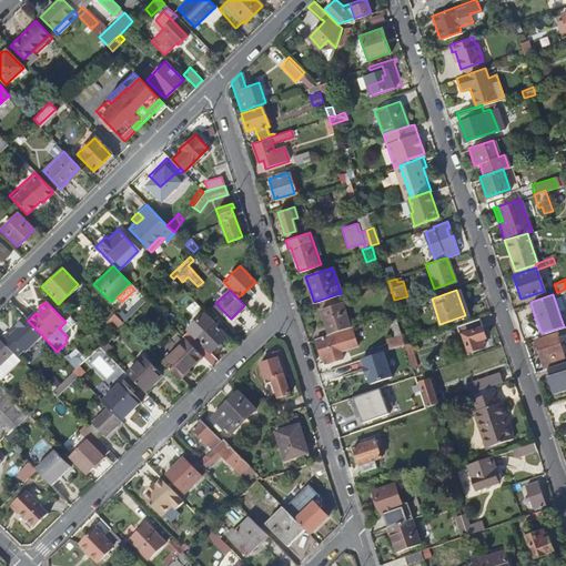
[(320,310),(327,334),(350,326),(341,302),(320,310)]
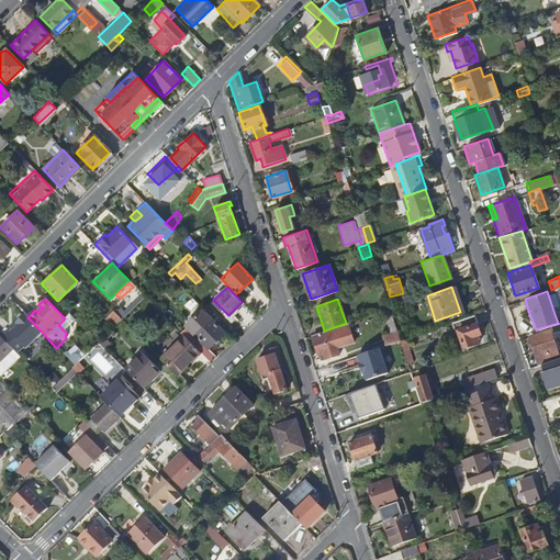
[(179,332),(182,335),(199,351),(209,362),(214,357),(206,349),(223,333),(208,317),(210,316),(202,308),(185,325),(186,326),(179,332)]
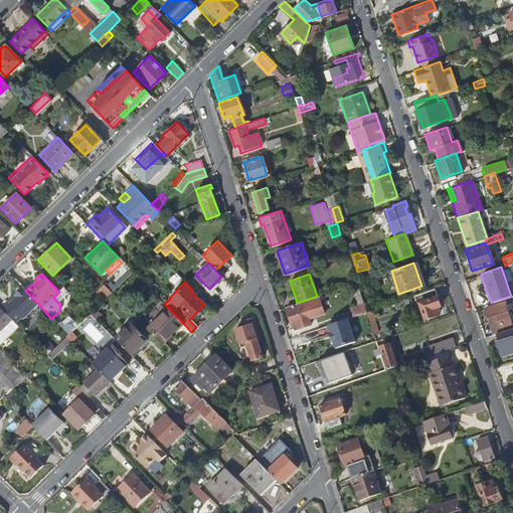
[(350,285),(357,306),(363,304),(356,283),(350,285)]
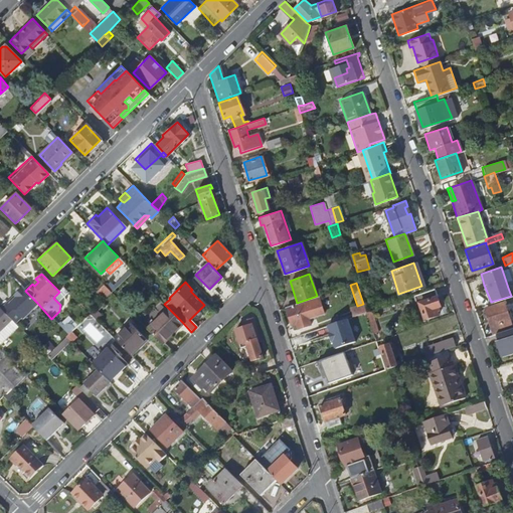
[(103,284),(95,292),(102,299),(110,292),(103,284)]
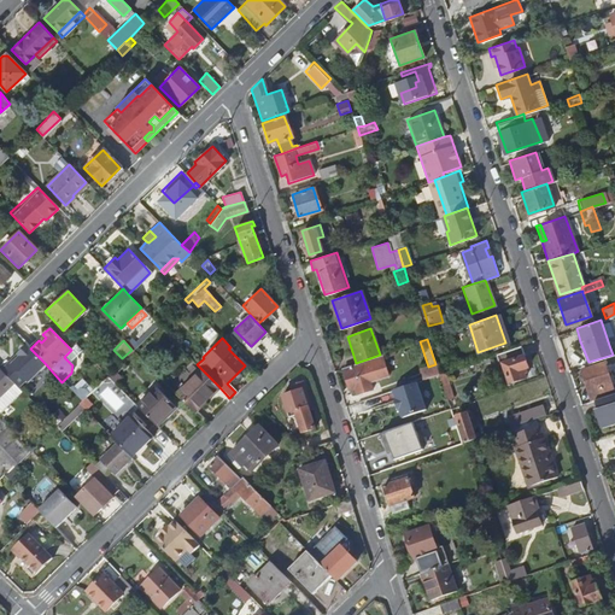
[(45,363),(30,349),(25,344),(16,353),(18,356),(10,363),(7,361),(0,368),(19,387),(45,363)]
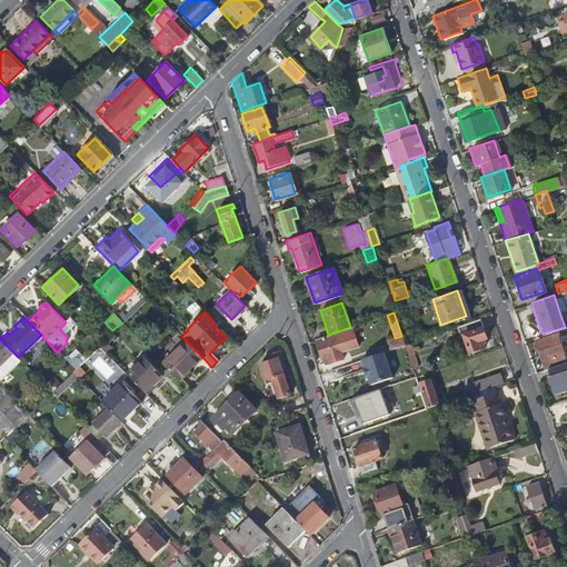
[(463,334),(469,352),(484,348),(480,339),(486,338),(480,318),(457,327),(460,336),(463,334)]
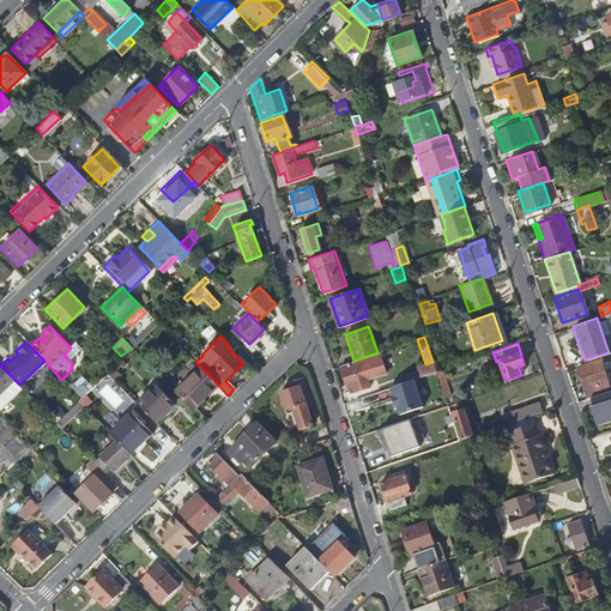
[(16,351),(7,358),(10,361),(18,354),(16,351)]
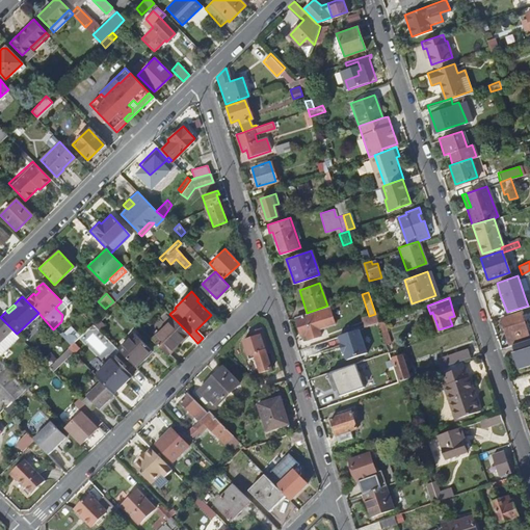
[(294,317),(300,335),(305,333),(307,339),(320,335),(318,327),(334,322),(328,306),(327,306),(307,313),(294,317)]
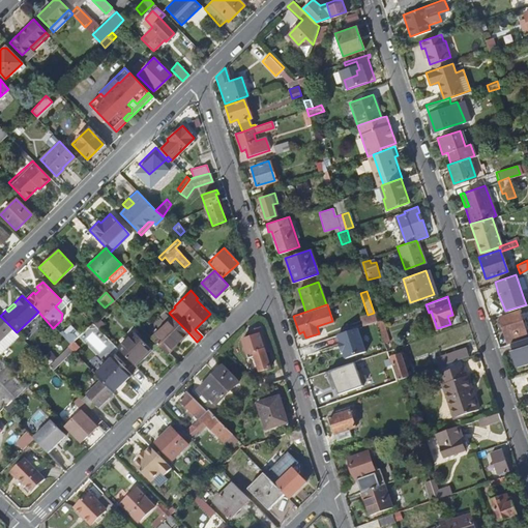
[(498,316),(507,344),(510,343),(526,338),(527,336),(518,310),(498,316)]
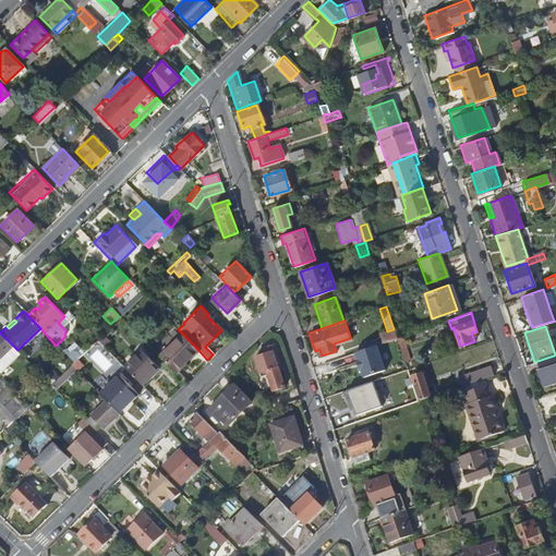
[(379,334),(382,342),(397,338),(394,329),(387,331),(379,334)]
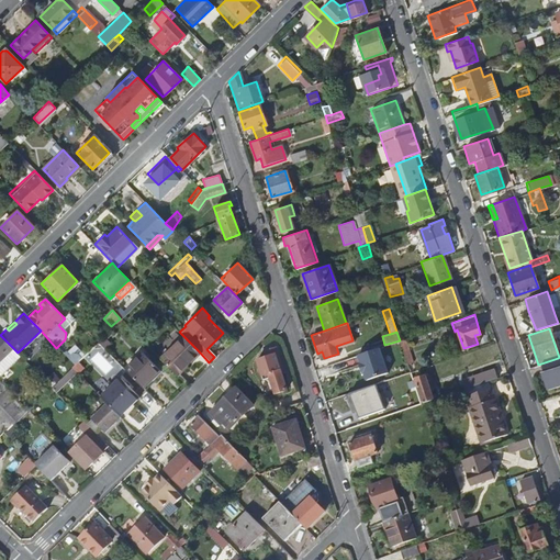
[(182,335),(159,358),(176,374),(199,351),(182,335)]
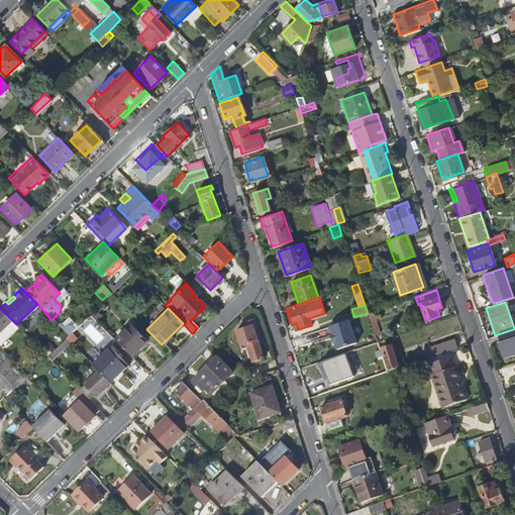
[(0,330),(10,320),(0,309),(0,330)]
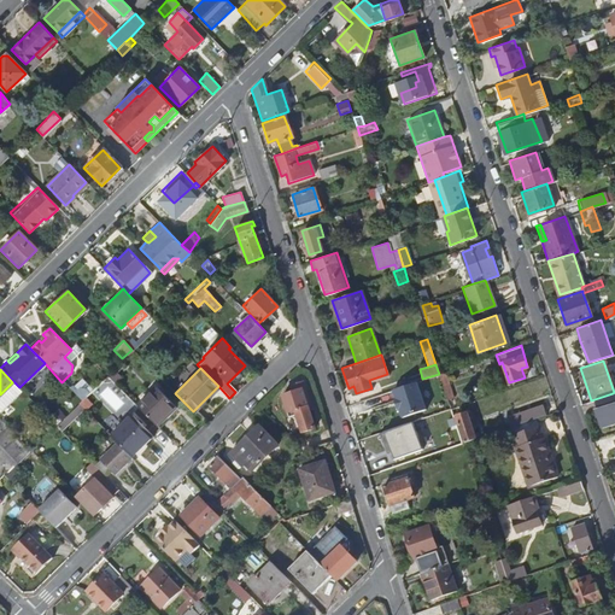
[(309,404),(302,380),(290,384),(292,391),(280,394),(287,416),(296,414),(300,431),(314,427),(306,405),(309,404)]
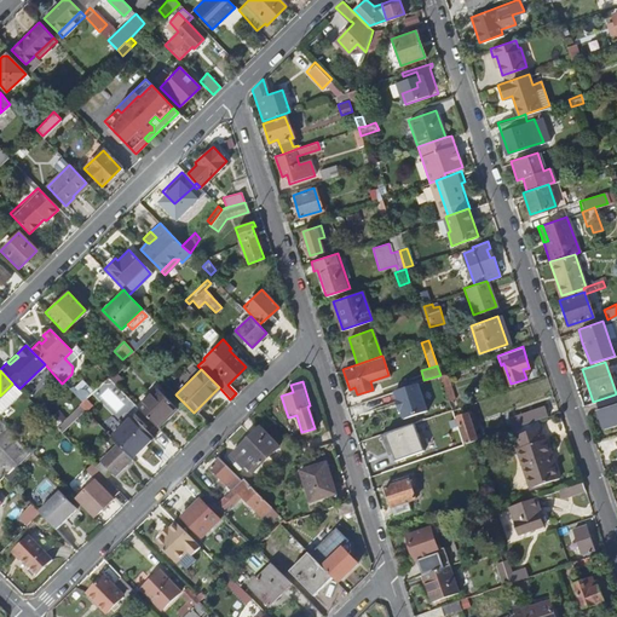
[(443,382),(449,401),(455,398),(449,381),(443,382)]
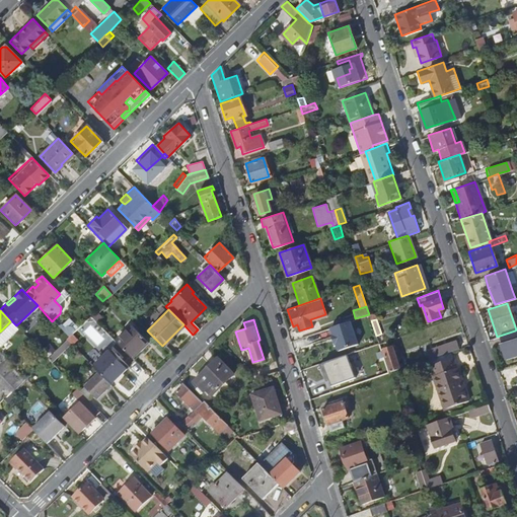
[(350,320),(329,327),(338,351),(357,344),(350,320)]
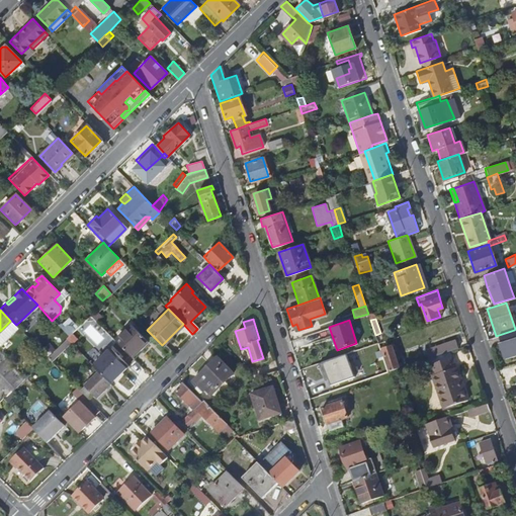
[(10,321),(0,331),(0,342),(2,344),(17,328),(10,321)]
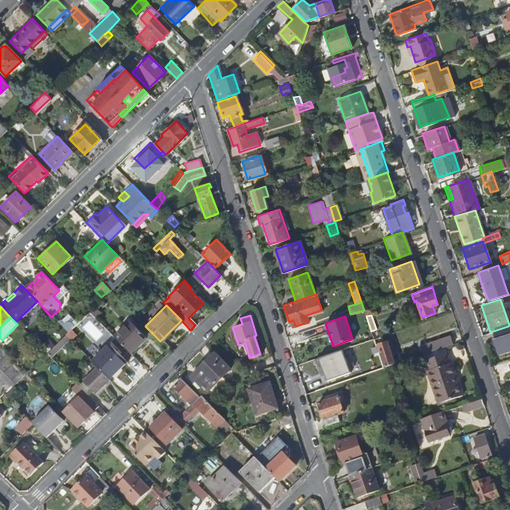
[(127,321),(112,335),(128,351),(143,337),(127,321)]
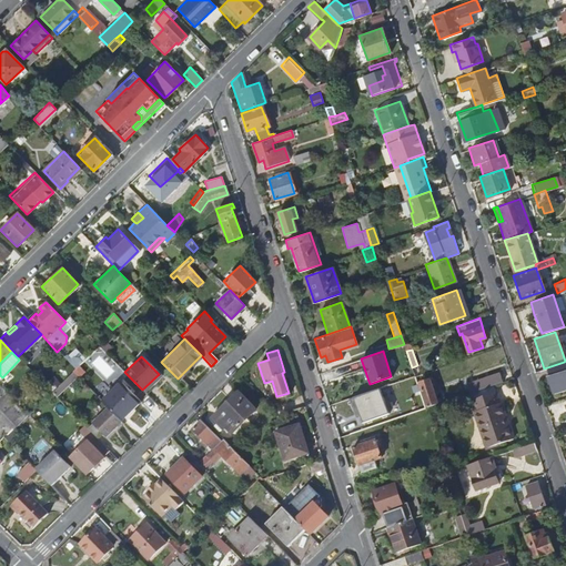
[(72,359),(68,363),(72,369),(78,364),(72,359)]
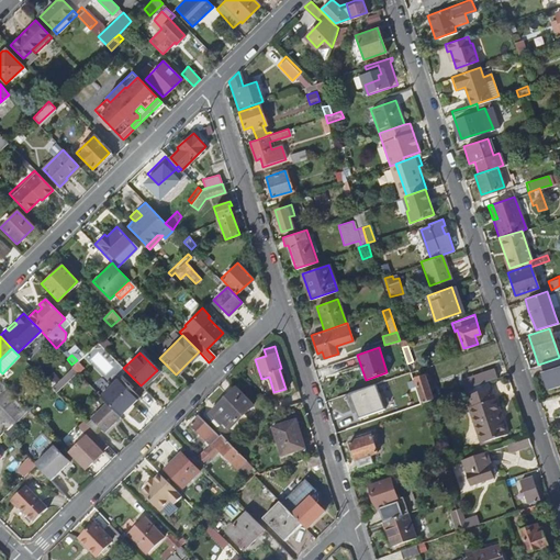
[(558,358),(541,364),(544,371),(541,372),(547,389),(559,384),(559,357),(558,358)]
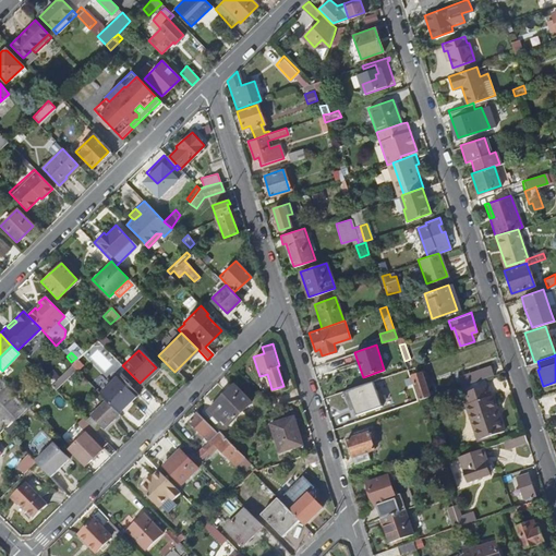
[(490,365),(493,375),(503,371),(499,362),(490,365)]
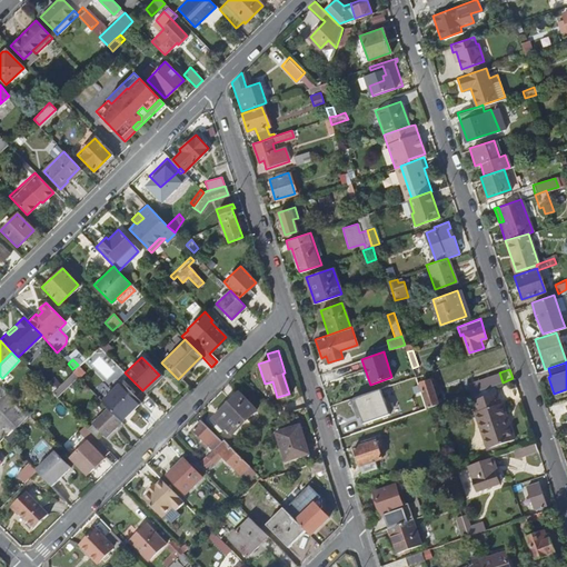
[(415,377),(416,380),(419,379),(419,380),(433,376),(431,371),(415,377)]
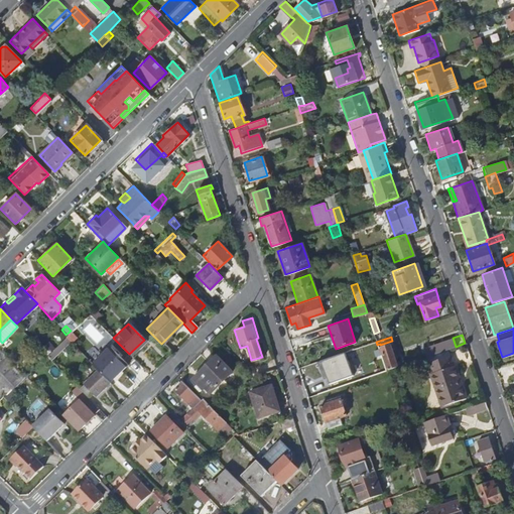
[(424,347),(427,356),(456,347),(453,338),(424,347)]
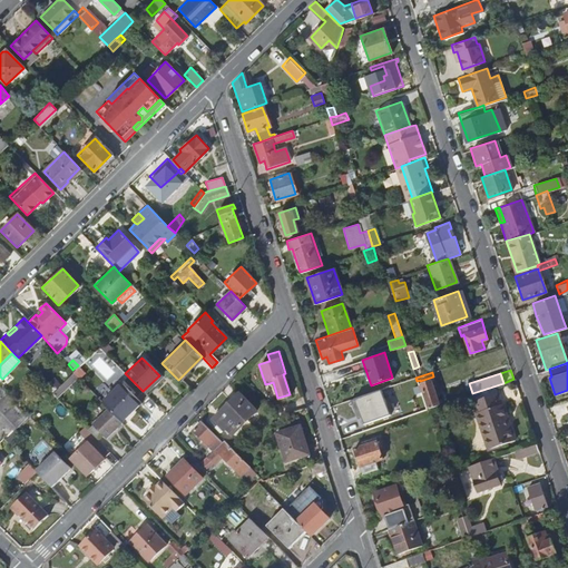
[(421,384),(429,409),(439,405),(431,380),(421,384)]
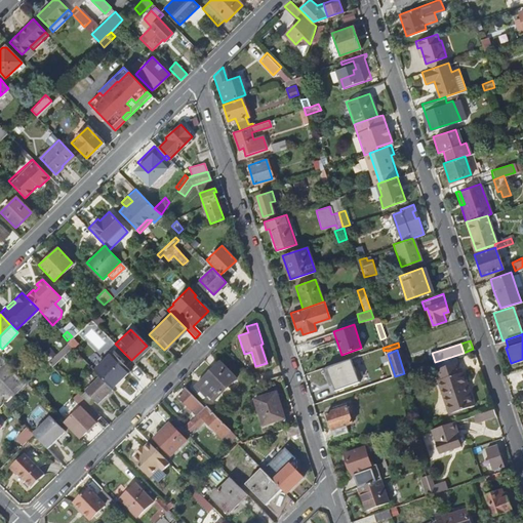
[(113,354),(95,371),(99,375),(112,388),(129,370),(113,354)]
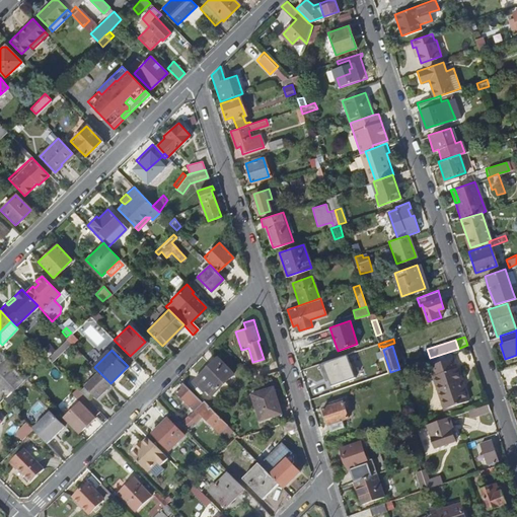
[(0,395),(3,398),(24,377),(0,352),(0,395)]
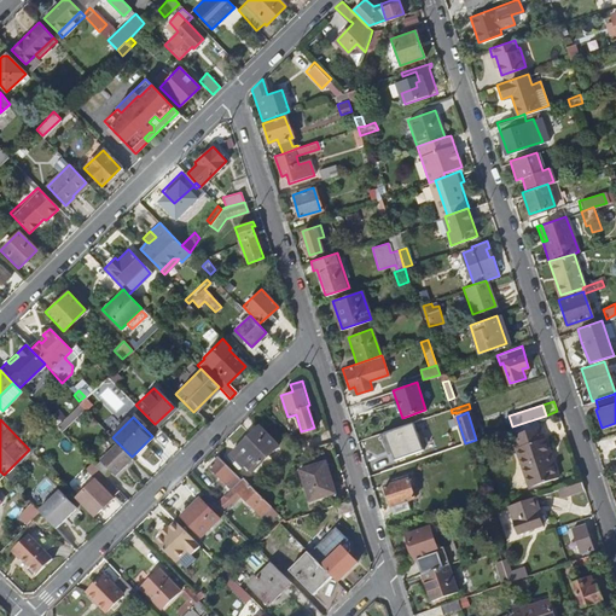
[(558,476),(545,437),(542,437),(539,425),(512,434),(517,447),(515,447),(529,487),(558,476)]
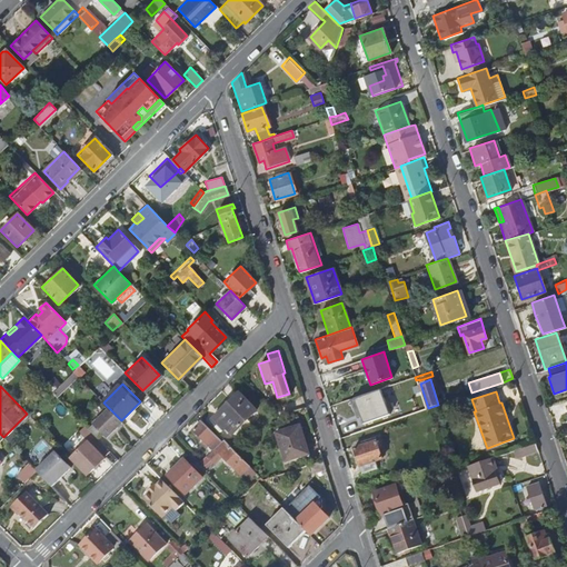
[(238,393),(211,418),(222,429),(225,427),(231,434),(256,410),(238,393)]
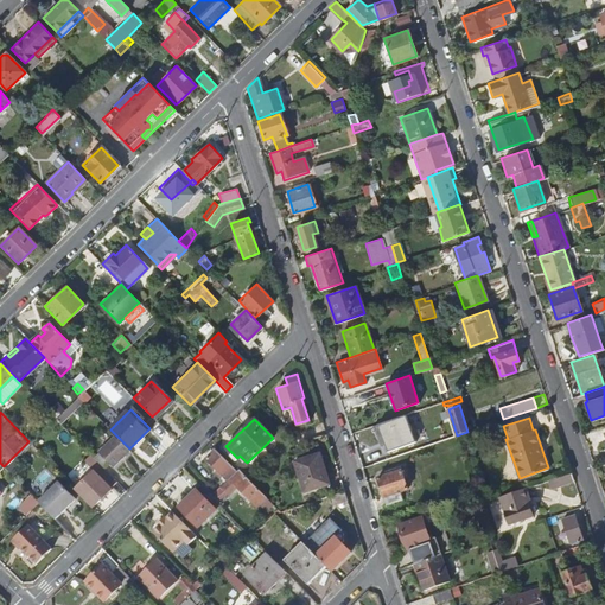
[(396,446),(388,421),(363,430),(371,456),(396,446)]
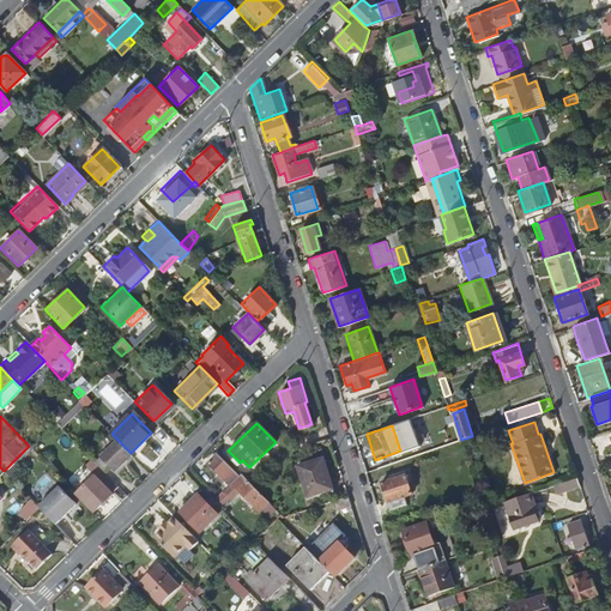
[(116,439),(100,455),(113,470),(131,453),(116,439)]
